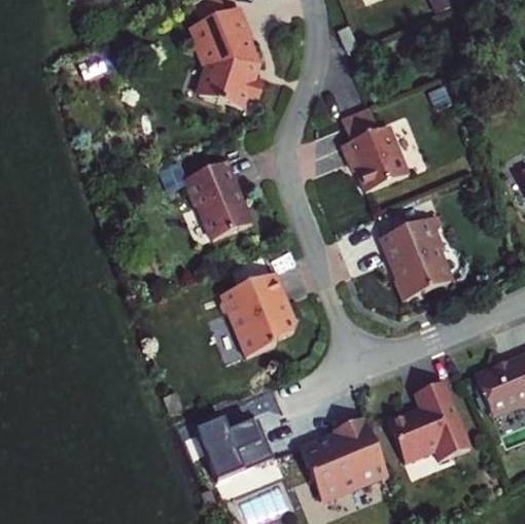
[(221,0),(202,0),(193,4),(201,23),(226,12),(221,0)]
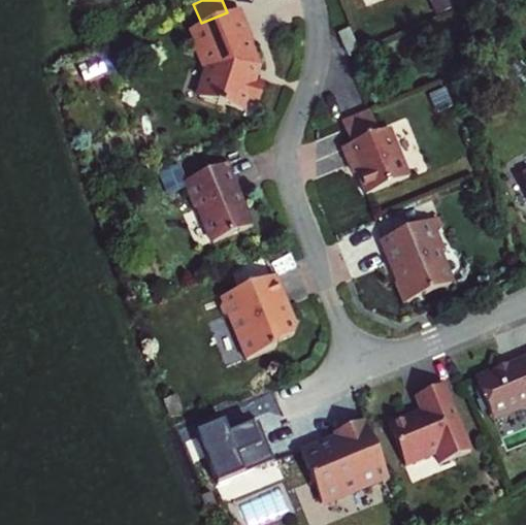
[(464,8),(460,0),(433,0),(441,19),(464,8)]
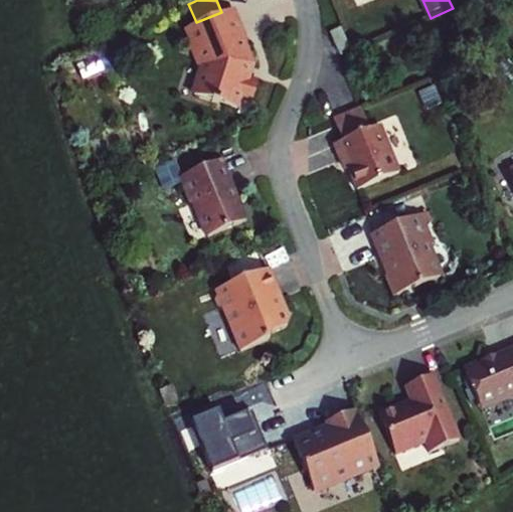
[(203,61),(198,90),(203,98),(241,106),(243,97),(253,99),(259,73),(249,72),(250,65),(250,62),(242,41),(244,39),(232,8),(221,12),(196,22),(188,25),(203,61)]
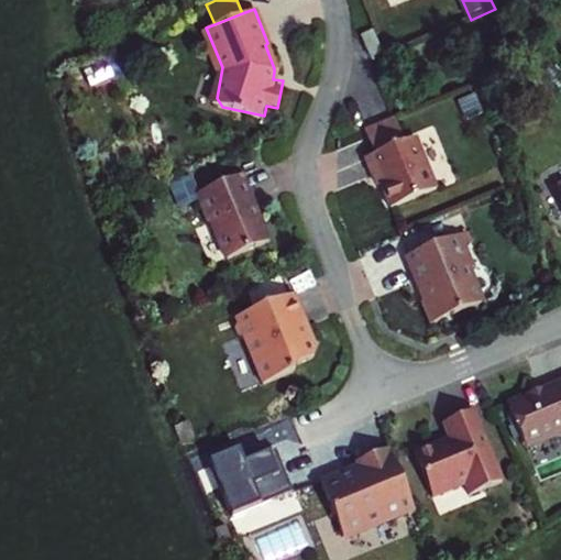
[(380,33),(369,40),(377,59),(378,62),(389,56),(388,54),(380,33)]
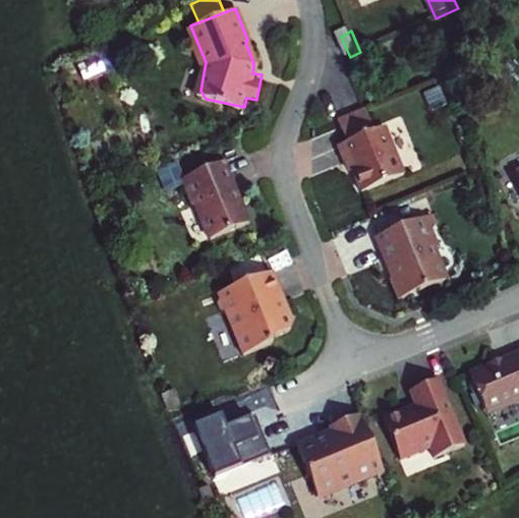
[(439,83),(424,89),(429,103),(444,98),(439,83)]
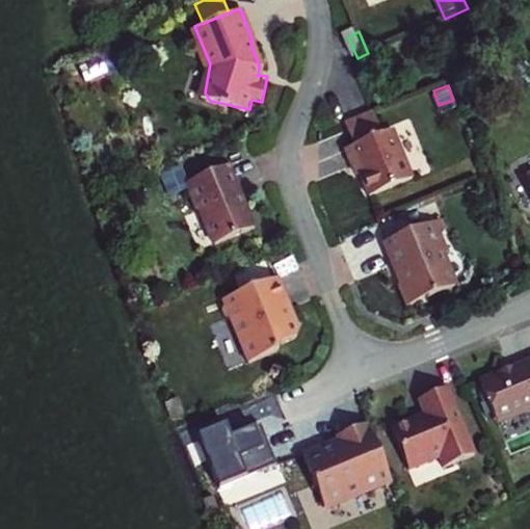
[(368,111),(344,122),(353,146),(382,134),(373,110),(368,111)]
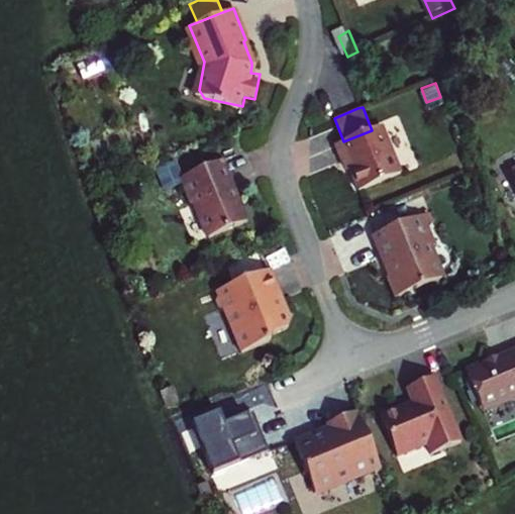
[(343,141),(335,145),(341,162),(346,160),(350,170),(358,190),(401,173),(382,126),(372,130),(343,141)]
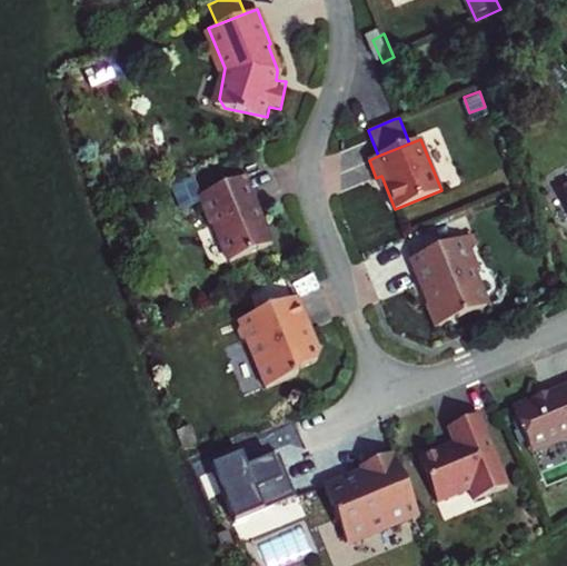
[(248,171),(201,191),(212,219),(215,218),(230,257),(272,239),(260,209),(257,201),(259,200),(248,171)]
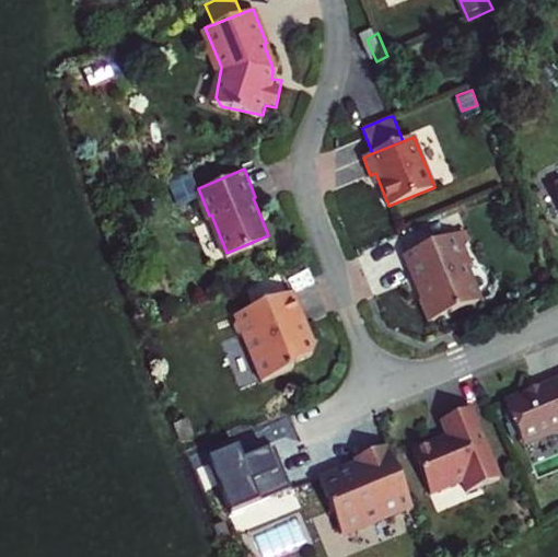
[(193,174),(178,181),(183,192),(197,185),(193,174)]
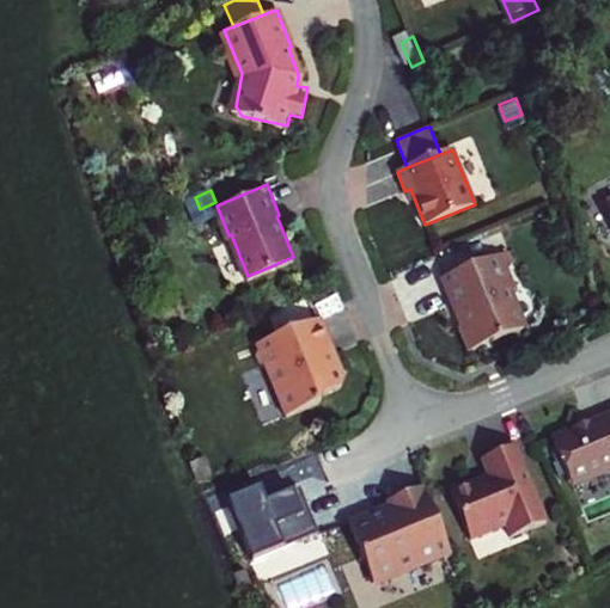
[(507,252),(499,255),(502,266),(511,263),(507,252)]
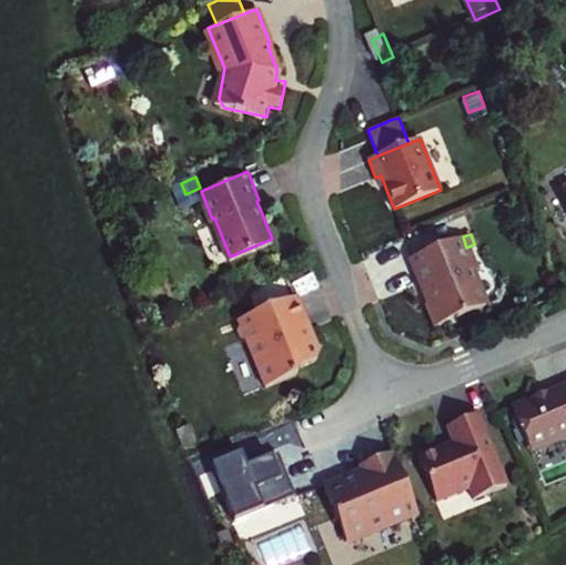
[(463,236),(411,258),(426,298),(428,303),(424,305),(432,324),(440,320),(484,303),(470,269),(474,268),(466,248),(463,236)]
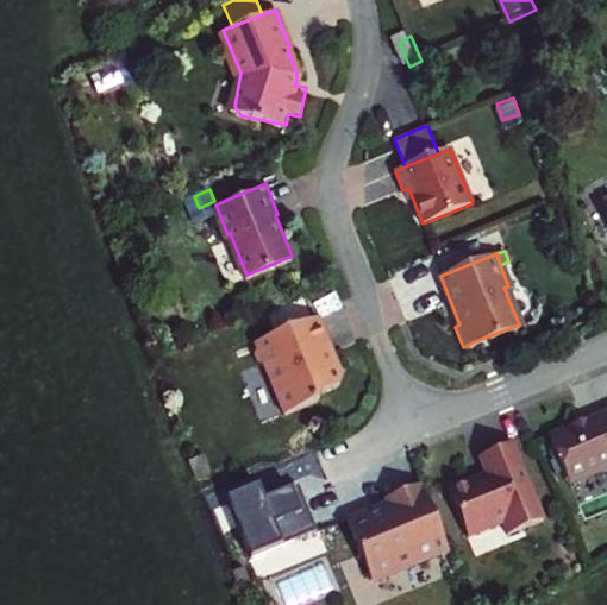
[(317,314),(254,339),(256,345),(254,352),(258,361),(264,364),(283,414),(318,399),(321,391),(339,384),(346,369),(330,361),(327,354),(323,345),(327,342),(317,314)]
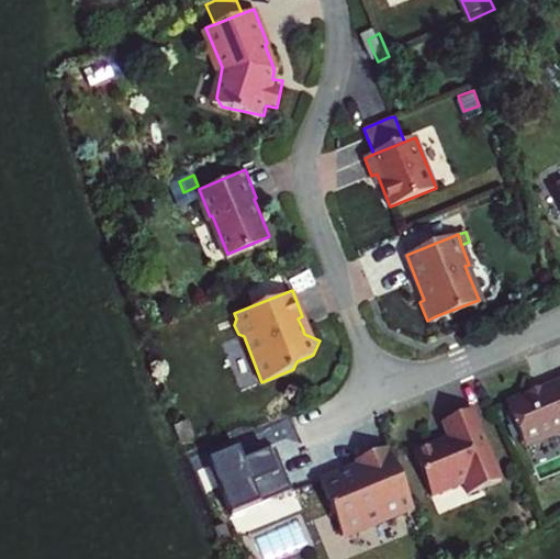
[(559,377),(532,389),(508,399),(527,445),(559,432),(559,377)]
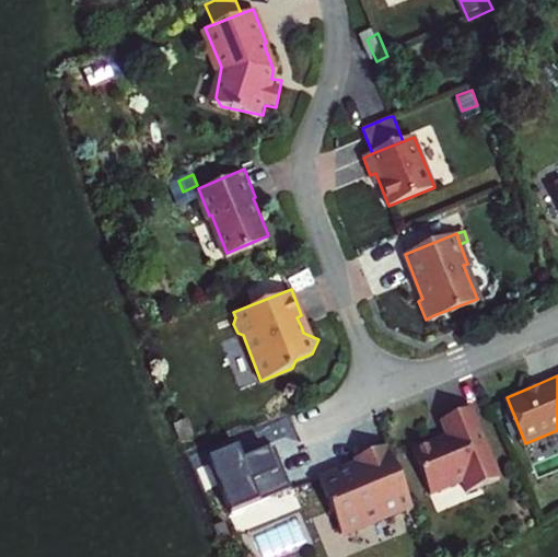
[(501,475),(473,405),(440,418),(449,438),(438,442),(432,438),(413,445),(432,492),(462,480),(466,489),(501,475)]
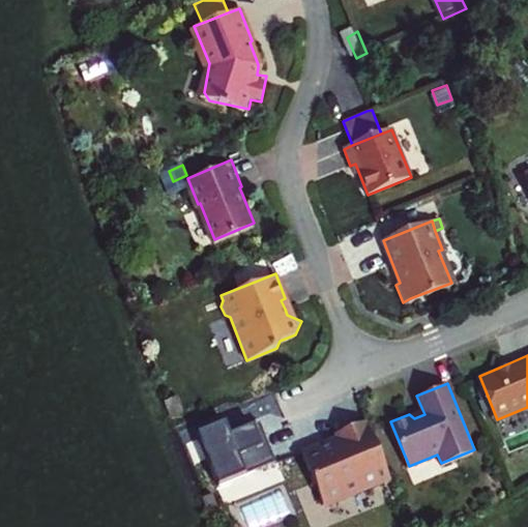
[(179,391),(166,397),(172,411),(184,406),(179,391)]
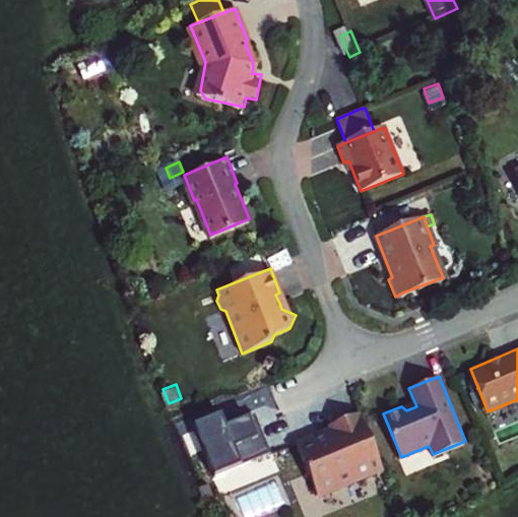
[(218,418),(196,429),(216,480),(272,457),(262,432),(258,423),(281,412),(271,387),(215,410),(218,418)]
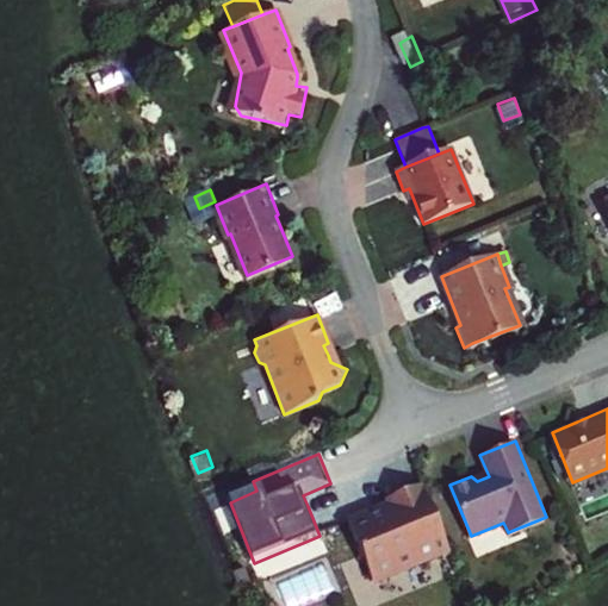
[(420,562),(448,550),(421,481),(384,497),(388,505),(379,507),(373,510),(373,508),(347,519),(371,578),(417,557),(420,562)]
